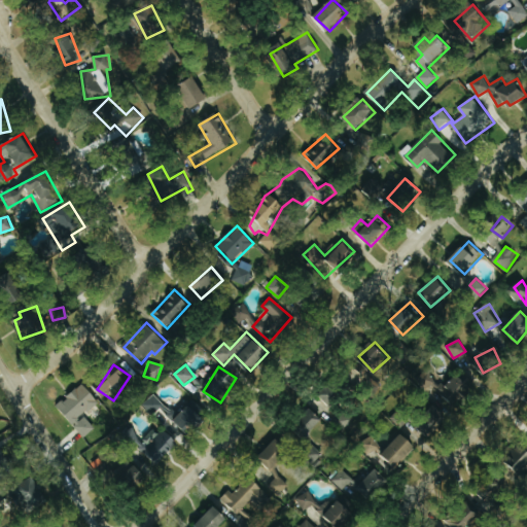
[(440,391),(455,408),(473,390),(458,374),(440,391)]
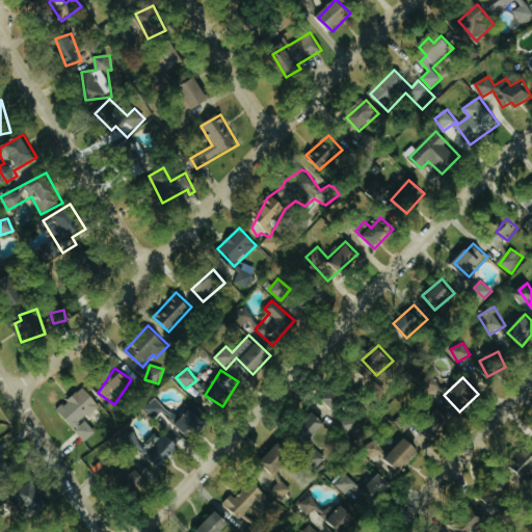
[(323,398),(336,410),(347,399),(335,387),(323,398)]
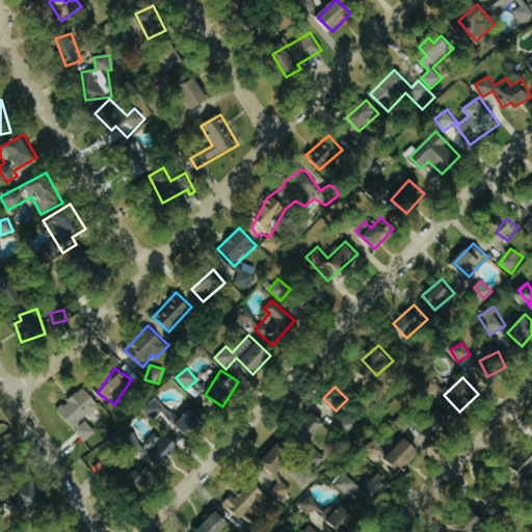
[(59,414),(89,440),(97,430),(85,421),(101,403),(82,388),(59,414)]
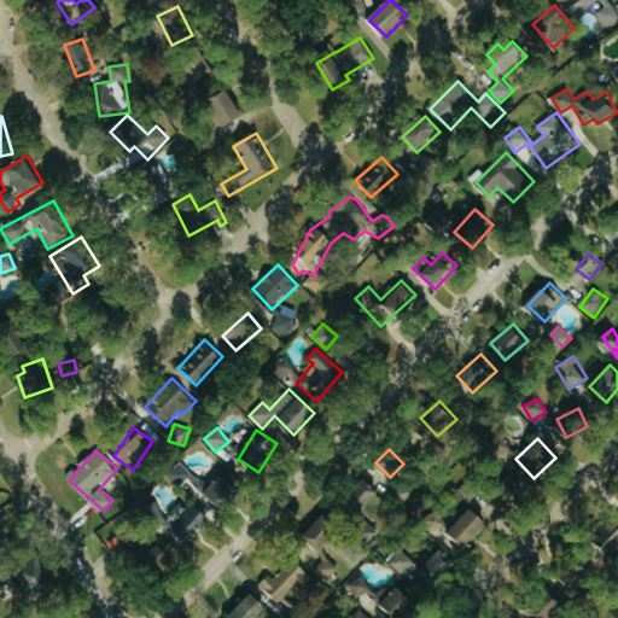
[(187,479),(199,489),(204,483),(180,464),(169,477),(182,487),(187,479)]
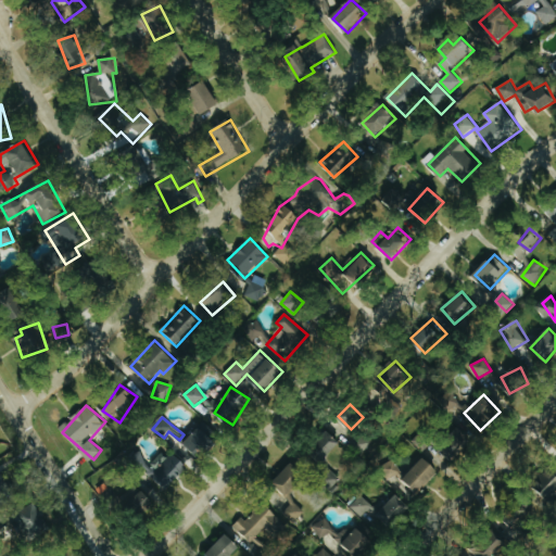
[(186,443),(202,458),(217,441),(201,427),(186,443)]
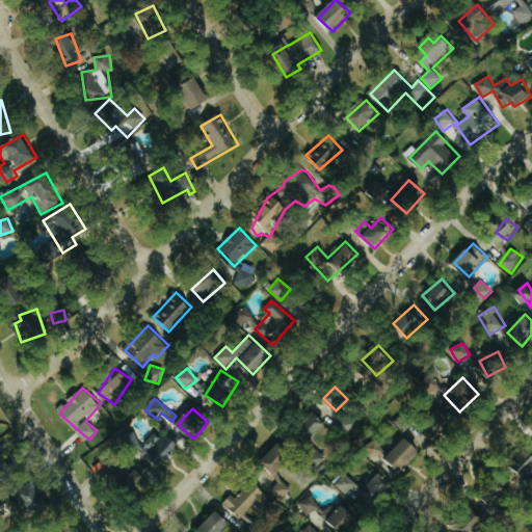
[(314,442),(325,420),(310,411),(299,434),(314,442)]
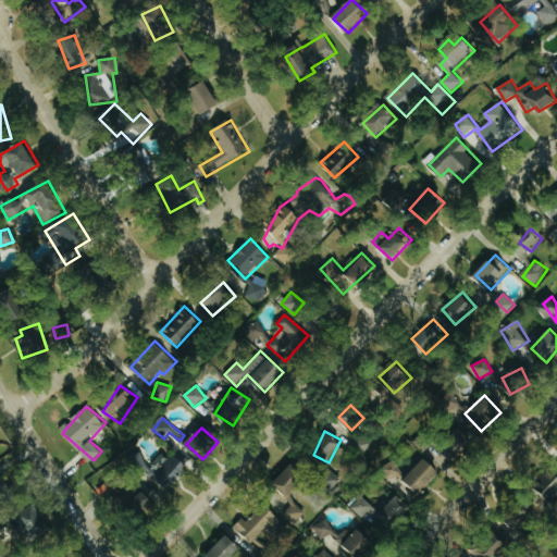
[(372,441),(358,435),(353,447),(367,453),(372,441)]
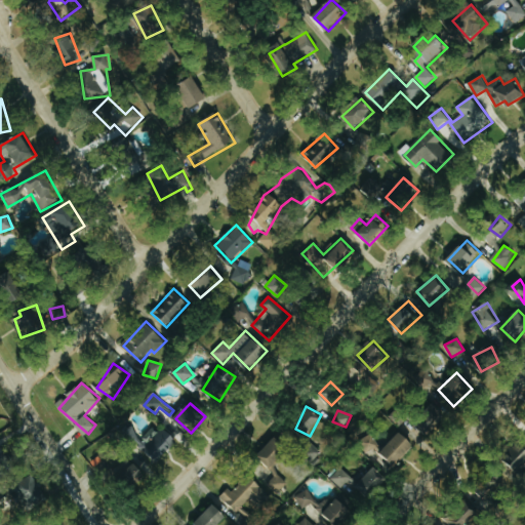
[(155,428),(138,442),(157,462),(179,442),(167,427),(160,434),(155,428)]
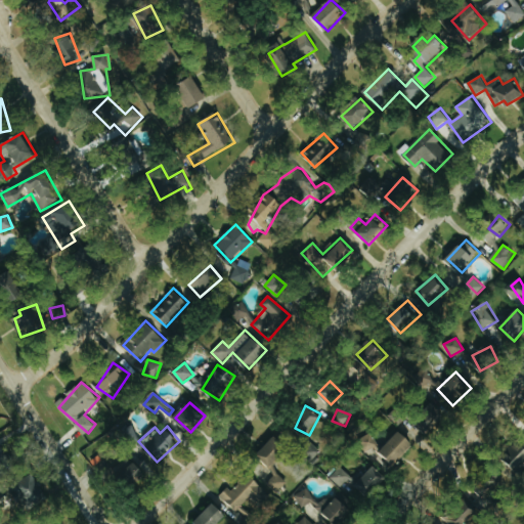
[(381,450),(395,465),(415,444),(400,430),(381,450)]
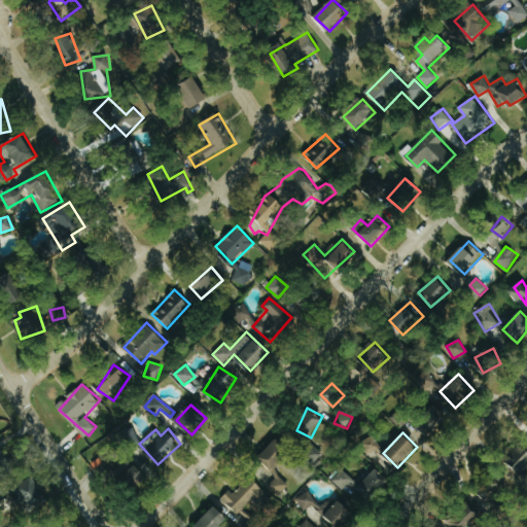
[(370,458),(382,450),(373,435),(360,443),(370,458)]
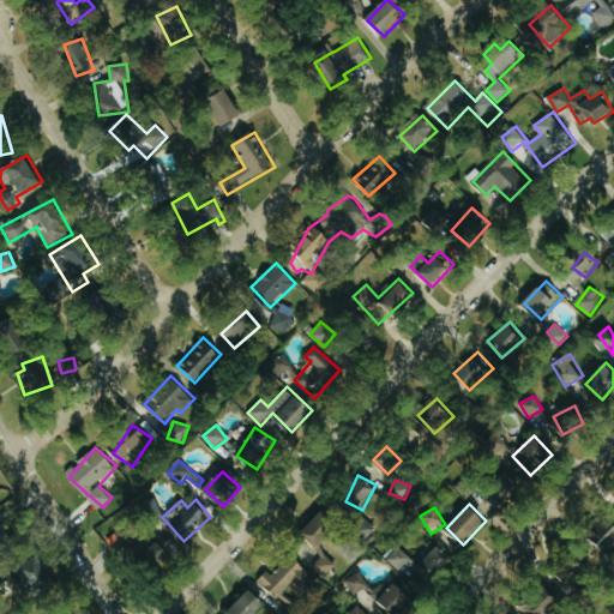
[(336,569),(320,543),(338,533),(326,513),(304,528),(323,558),(313,564),(321,577),(336,569)]
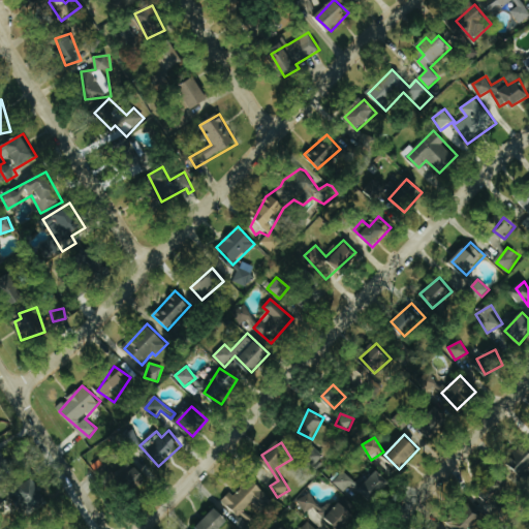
[(528,469),(528,448),(527,446),(511,457),(522,474),(528,469)]
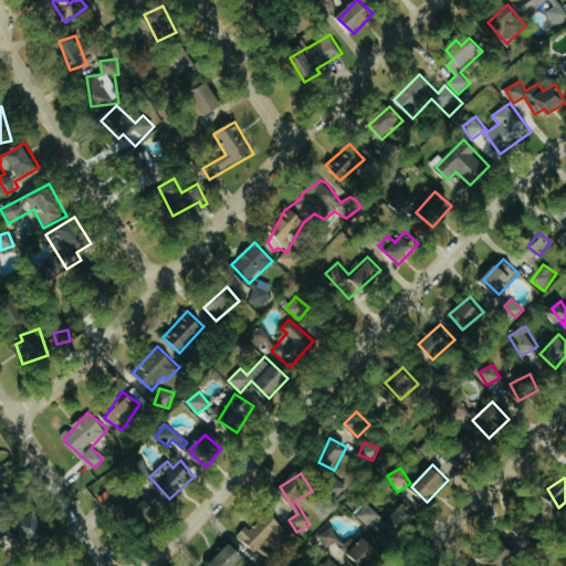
[(0,483),(0,505),(13,498),(3,482),(0,483)]
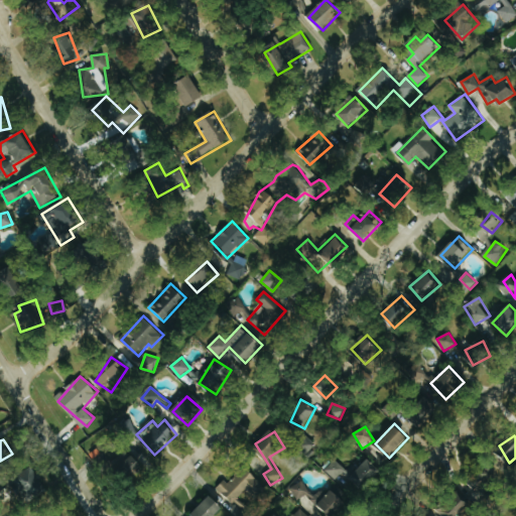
[(125,475),(146,471),(143,452),(121,456),(125,475)]
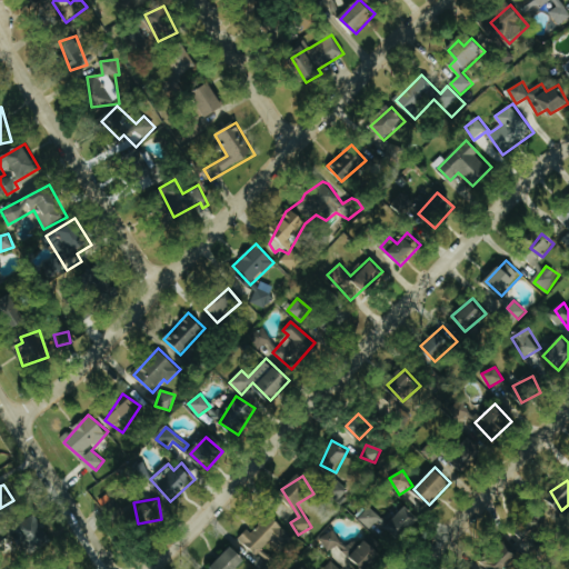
[(359,520),(372,529),(376,525),(401,543),(420,517),(406,507),(399,517),(393,512),(388,520),(369,507),(359,520)]
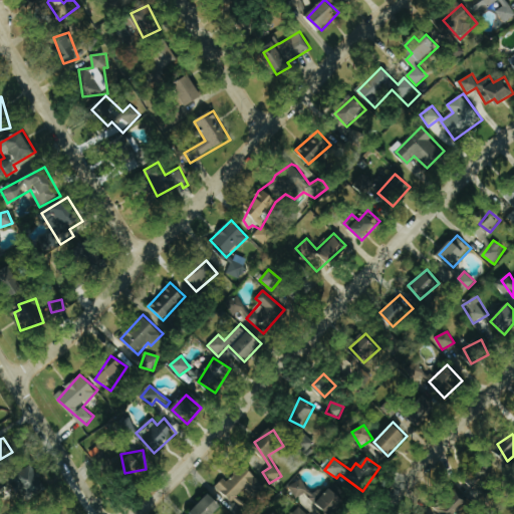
[(26,502),(48,491),(37,465),(14,476),(26,502)]
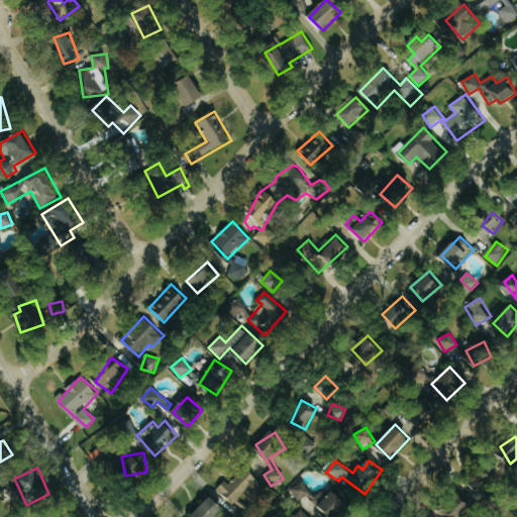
[(259,479),(245,468),(230,485),(225,481),(218,489),(236,505),(259,479)]
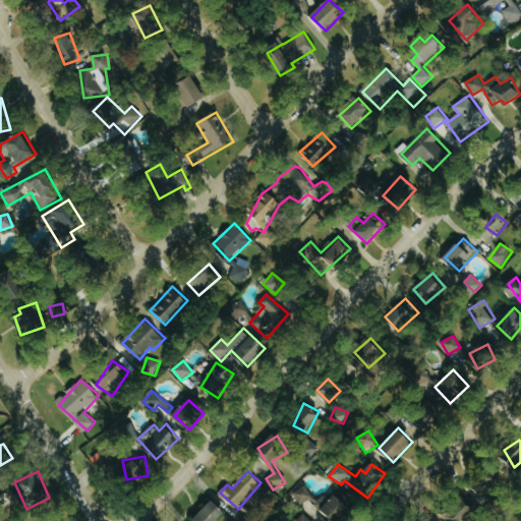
[(300,505),(310,499),(319,513),(326,509),(333,520),(350,511),(340,494),(329,500),(326,495),(316,501),(307,484),(293,493),(300,505)]
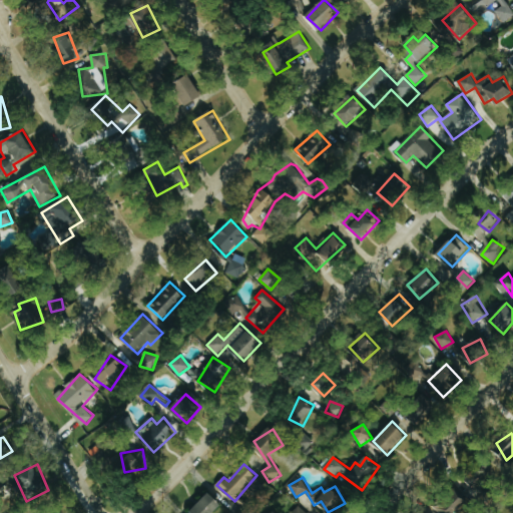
[(189,512),(190,512),(216,512),(224,506),(211,492),(189,512)]
